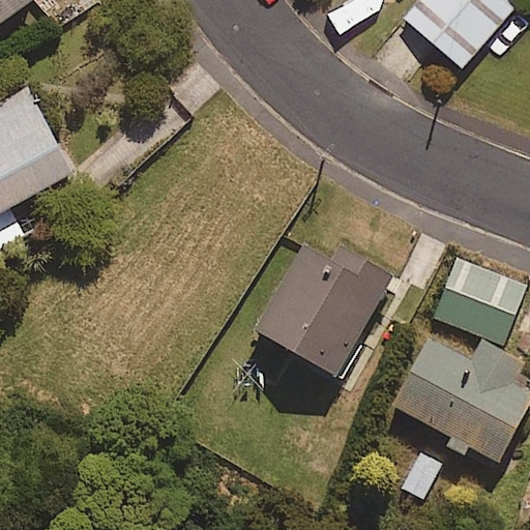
[(0,0),(0,24),(34,0),(0,0)]
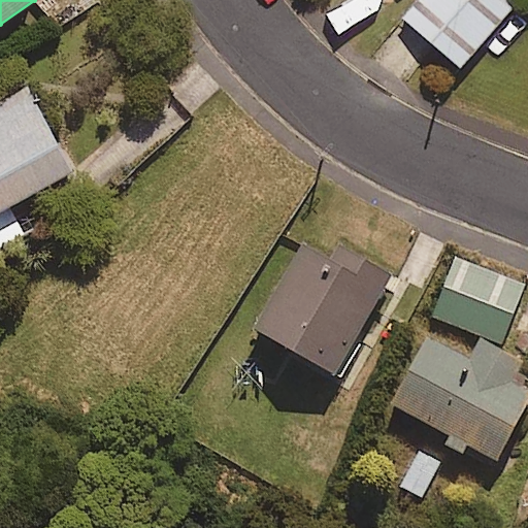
[(513,8),(501,0),(420,0),(403,20),(461,69),(513,8)]
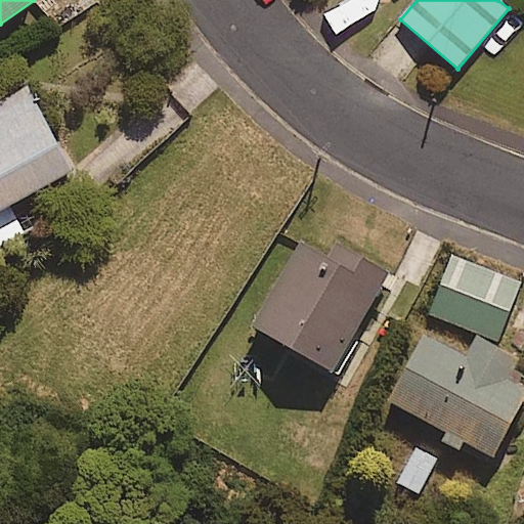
[(0,261),(36,243),(15,204),(73,173),(28,88),(0,101),(0,261)]
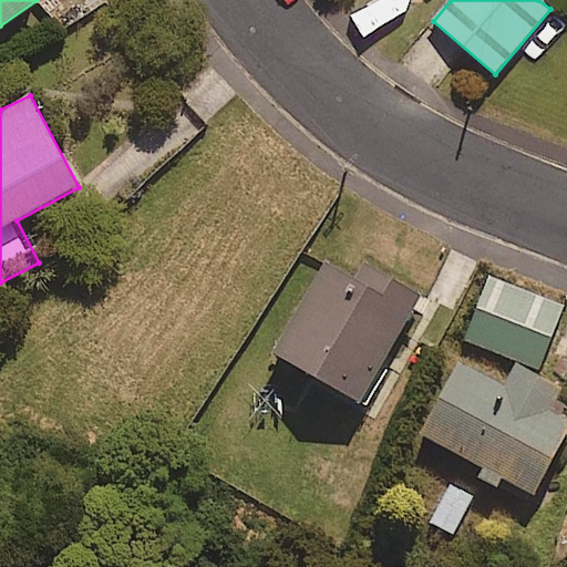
[(360,404),(421,299),(364,267),(359,277),(329,259),(274,353),(360,404)]
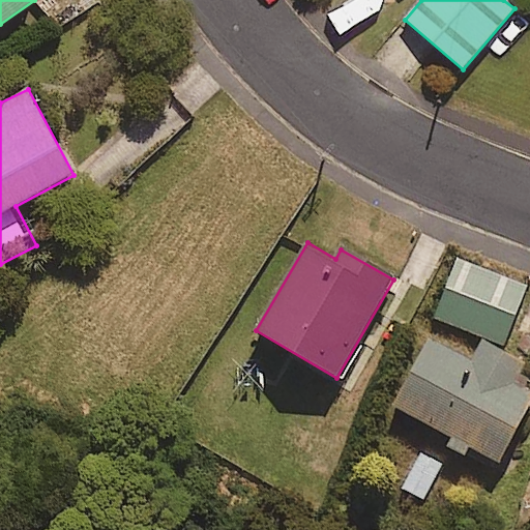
[(527,284),(457,257),(435,317),(505,344),(527,284)]
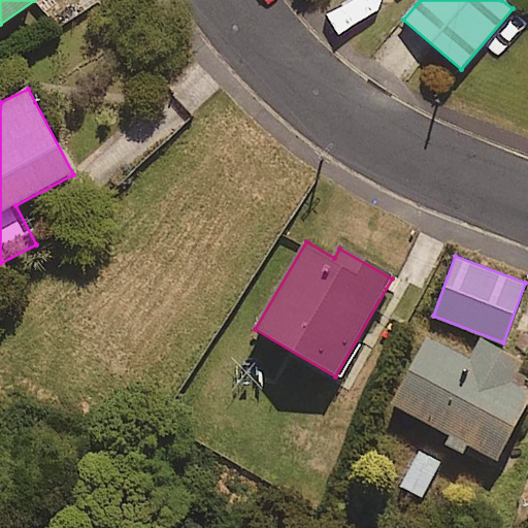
[(481,342),(472,358),(430,337),(396,403),(451,430),(440,452),(459,461),(465,449),(500,466),(527,411),(527,386),(515,380),(523,363),(481,342)]
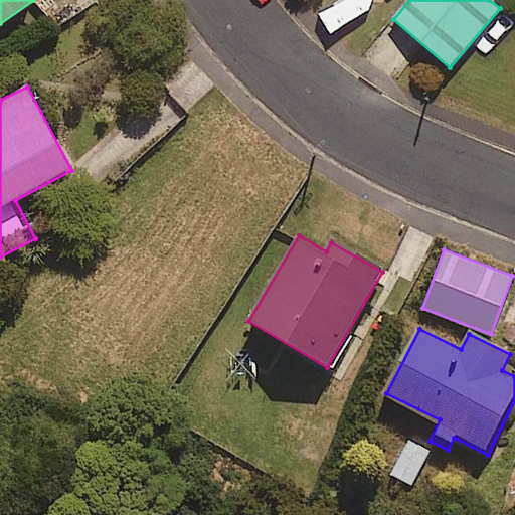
[(433,452),(404,441),(391,473),(419,484),(433,452)]
